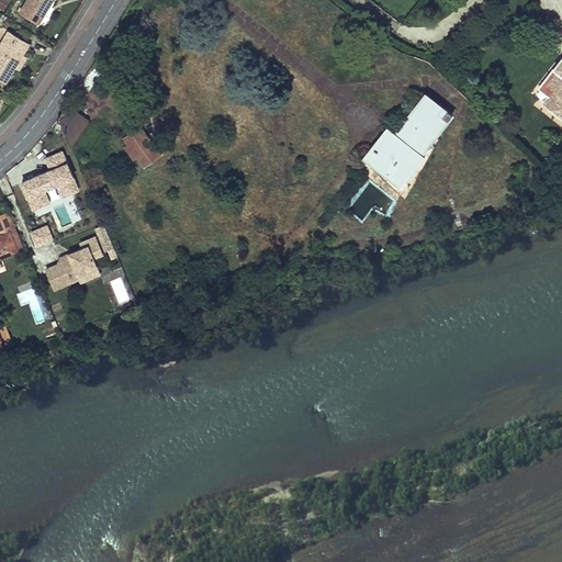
[(27,0),(21,13),(37,23),(52,0),(27,0)]
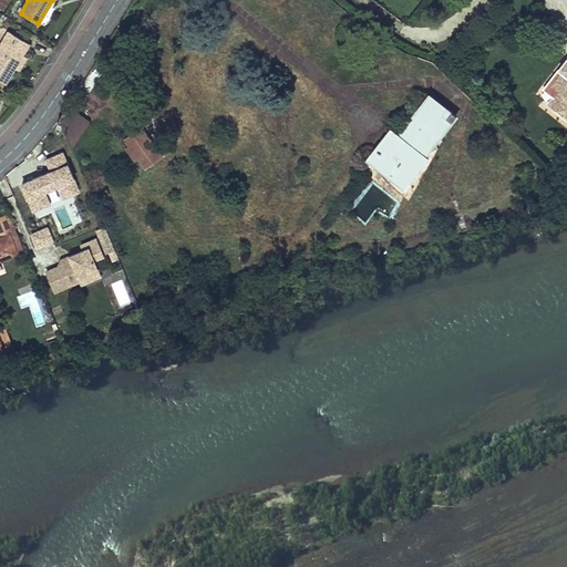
[(29,44),(9,32),(0,45),(0,79),(6,83),(16,68),(19,70),(28,58),(22,54),(29,44)]
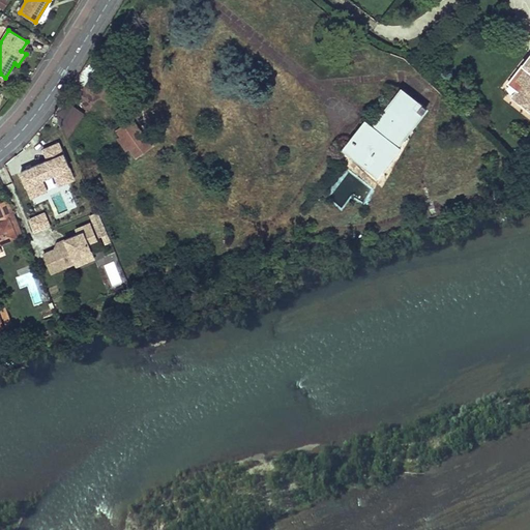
[(529,54),(524,62),(527,64),(517,77),(524,83),(520,88),(514,95),(529,107),(529,54)]
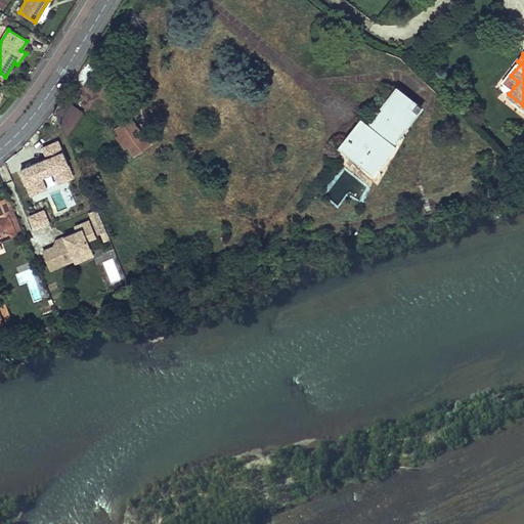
[(514,87),(518,82),(511,76),(521,63),(518,61),(504,80),(514,87)]
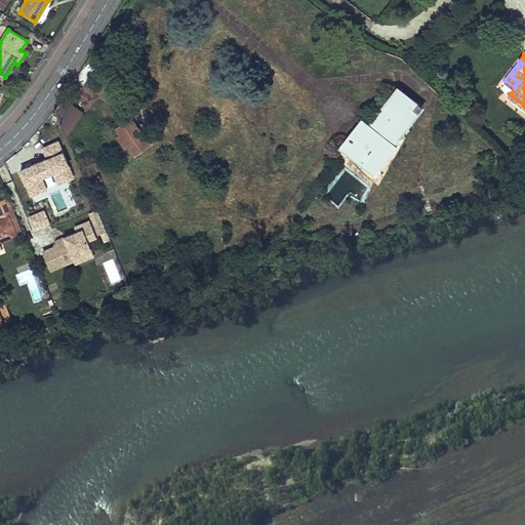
[(86,63),(75,79),(81,83),(91,67),(86,63)]
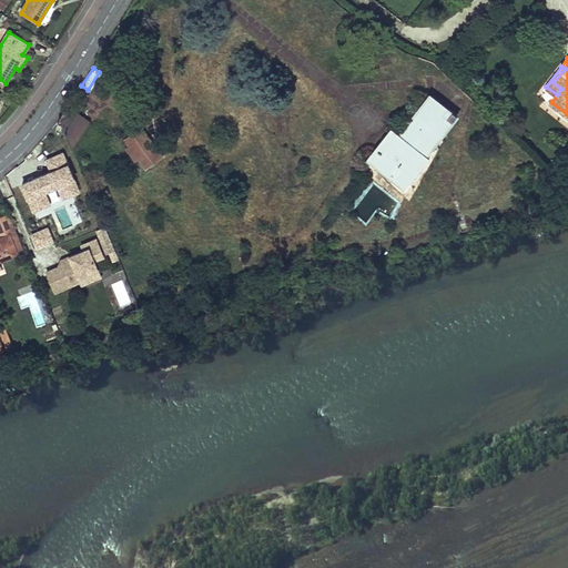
[(392,128),(367,160),(388,176),(393,171),(409,183),(429,158),(425,152),(443,130),(445,132),(456,118),(429,98),(415,115),(419,119),(405,138),(392,128)]
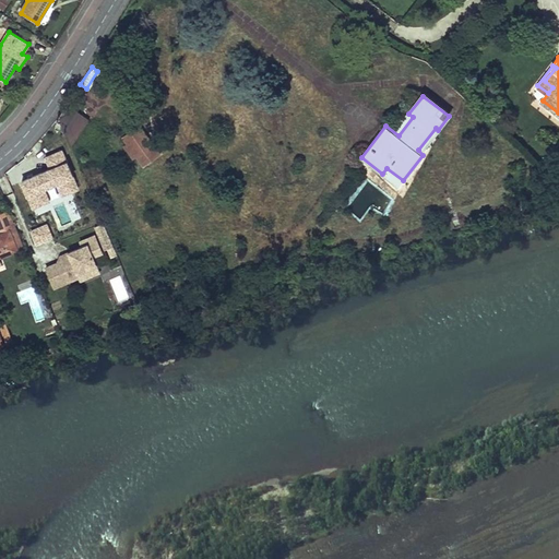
[(68,105),(59,117),(72,147),(90,121),(68,105)]
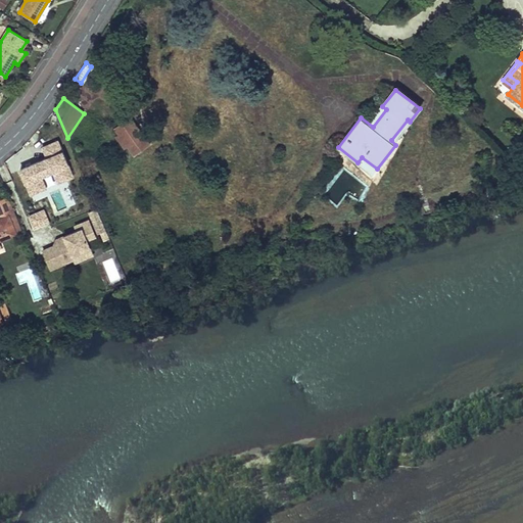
[(114,129),(120,135),(135,124),(131,117),(114,129)]
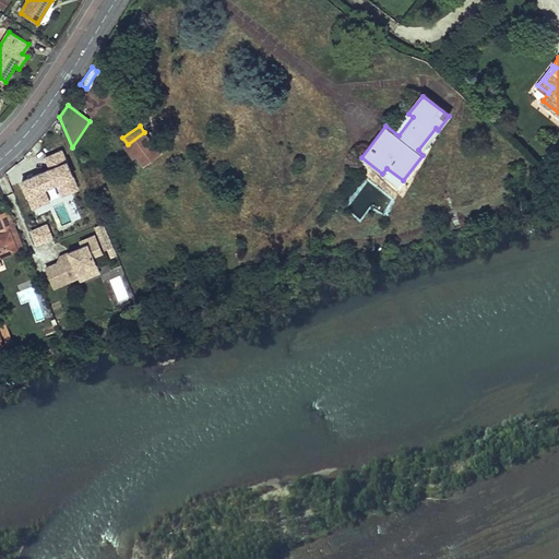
[(128,144),(137,157),(144,167),(162,155),(144,132),(128,144)]
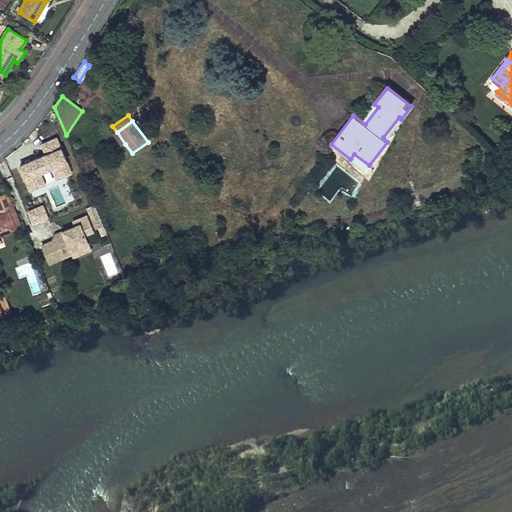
[(125,144),(117,132),(114,134),(122,146),(125,144)]
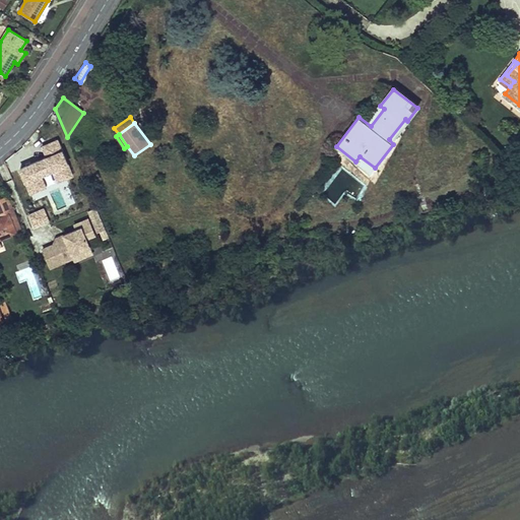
[(77,161),(73,151),(68,153),(72,164),(77,161)]
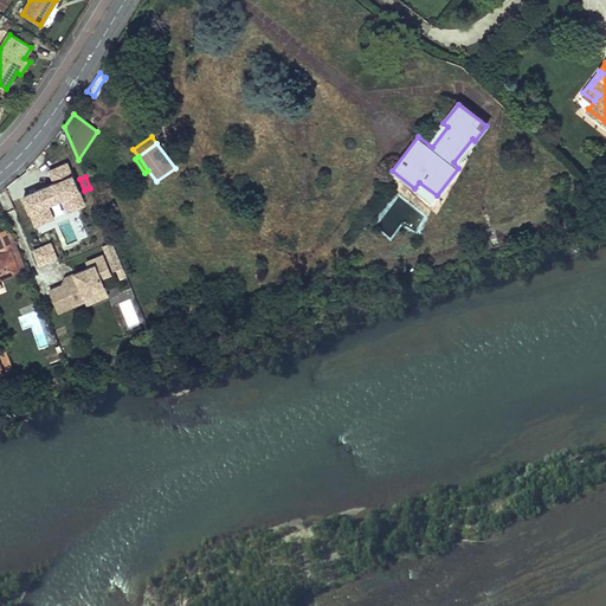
[(72,179),(50,188),(63,221),(86,211),(72,179)]
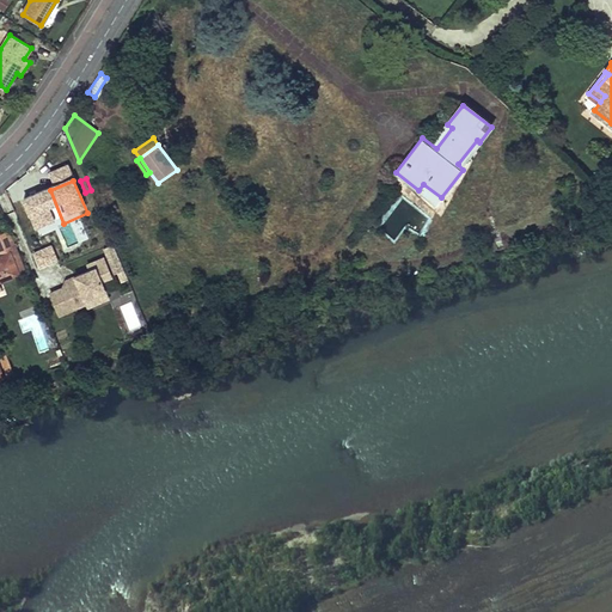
[(0,236),(0,243),(6,256),(11,254),(19,250),(17,245),(11,231),(0,236)]
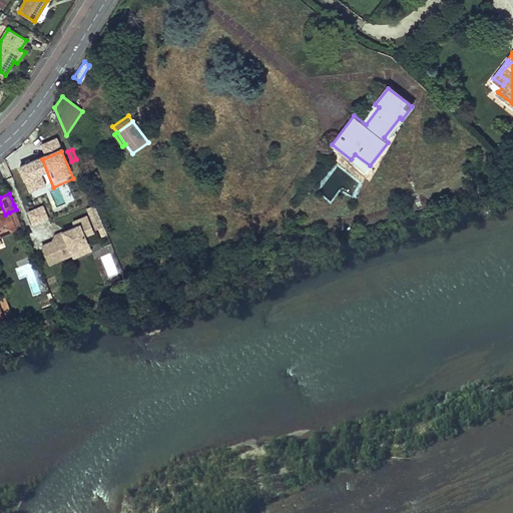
[(92,218),(100,215),(95,203),(87,207),(92,218)]
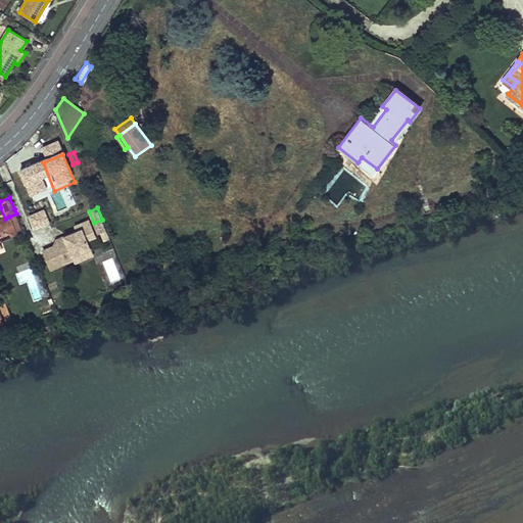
[(28,215),(32,230),(50,225),(45,209),(28,215)]
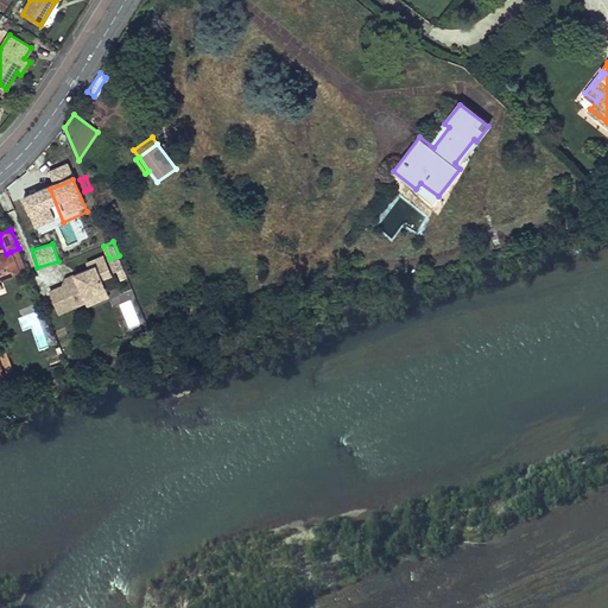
[(19,248),(11,252),(19,272),(27,268),(19,248)]
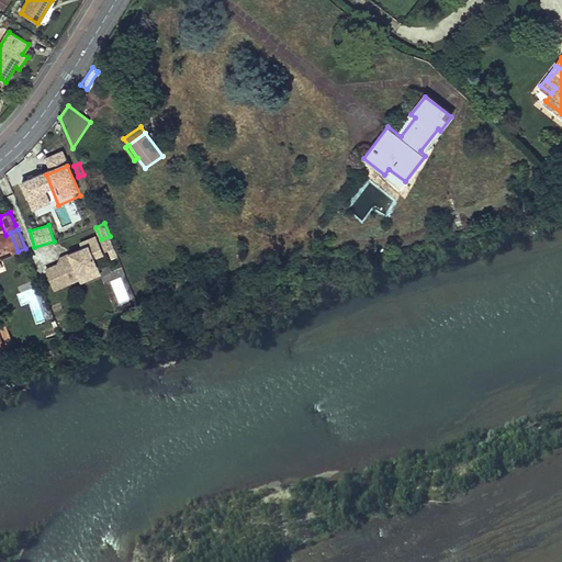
[(0,258),(18,251),(10,233),(6,235),(2,236),(1,234),(0,233),(0,258)]
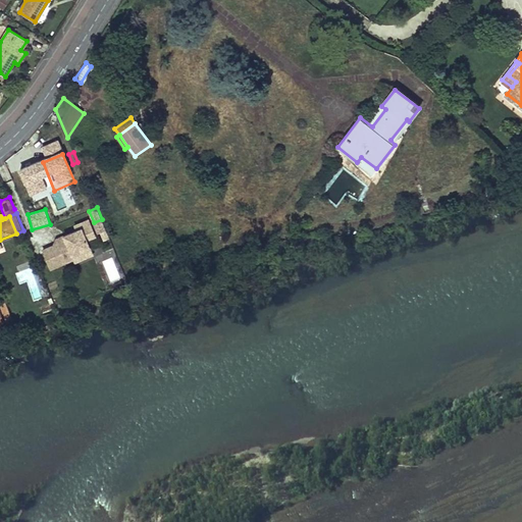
[(87,240),(95,236),(89,219),(74,225),(76,229),(64,236),(65,238),(57,241),(58,243),(43,249),(51,268),(73,258),(82,255),(83,250),(90,247),(87,240)]
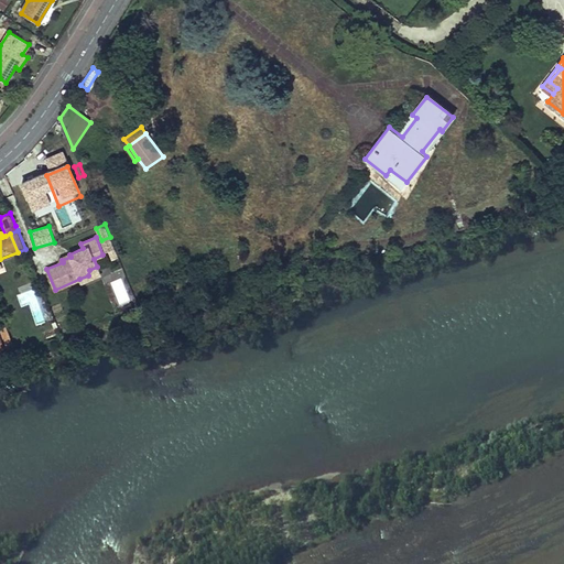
[(100,274),(97,267),(89,270),(88,275),(79,279),(80,283),(100,274)]
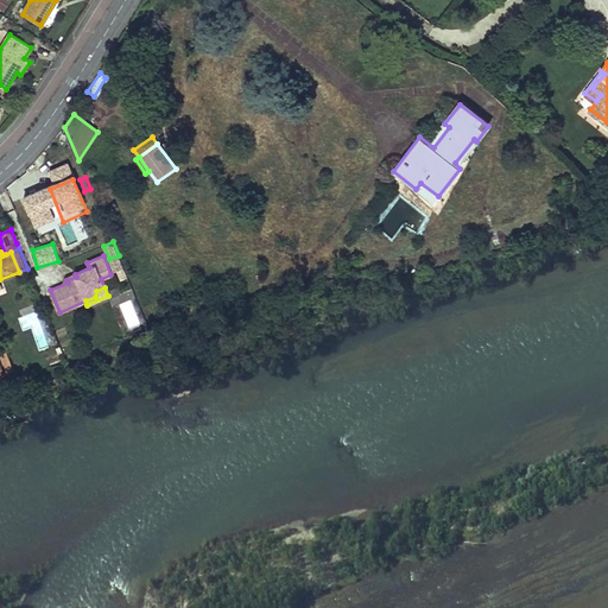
[(128,329),(144,323),(131,290),(115,297),(128,329)]
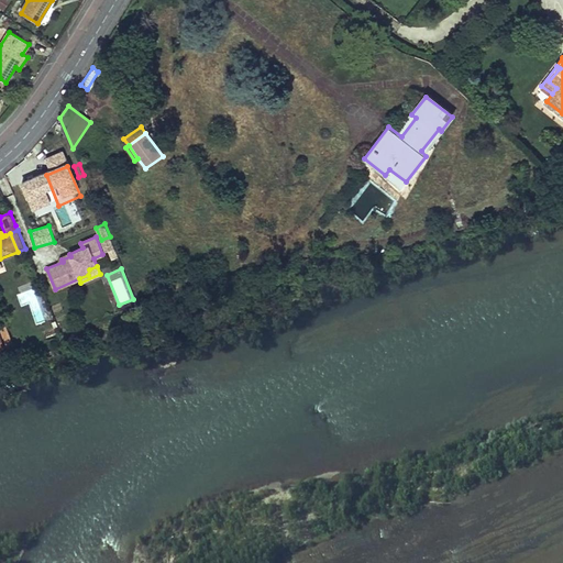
[(6,323),(0,326),(0,332),(8,352),(15,350),(6,323)]
